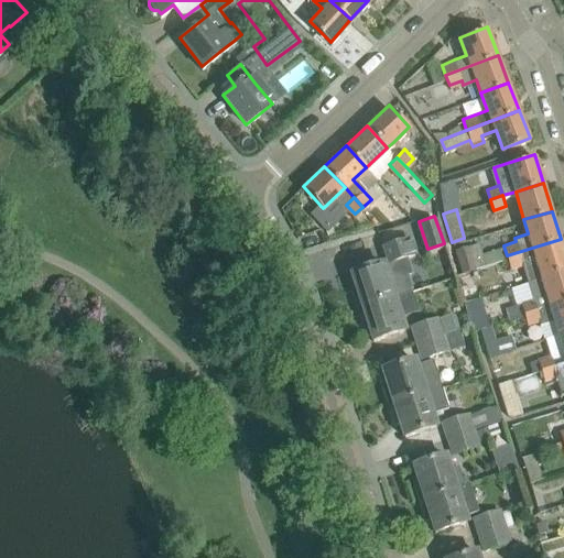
[(414,251),(409,234),(384,243),(389,260),(414,251)]
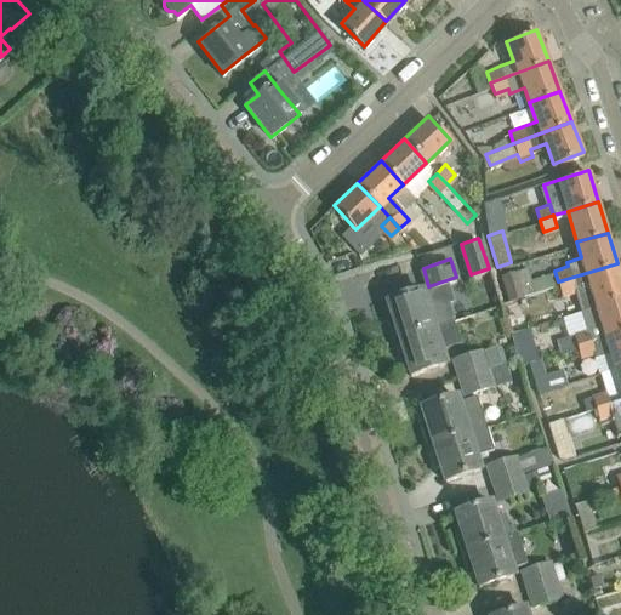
[(620,277),(617,263),(558,282),(558,283),(562,295),(576,290),(582,308),(620,295),(620,277)]
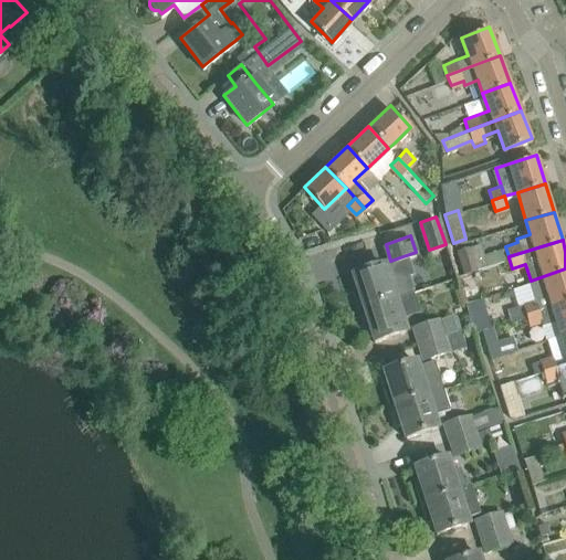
[(463,271),(477,267),(486,264),(480,241),(457,249),(463,271)]
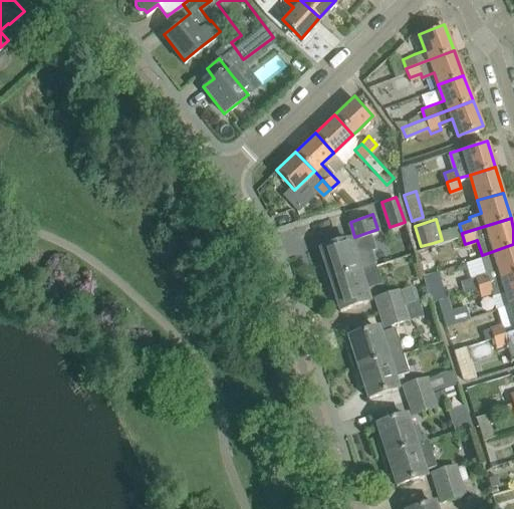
[(325,280),(359,269),(348,237),(319,247),(324,261),(320,263),(326,279),(325,279),(325,280)]
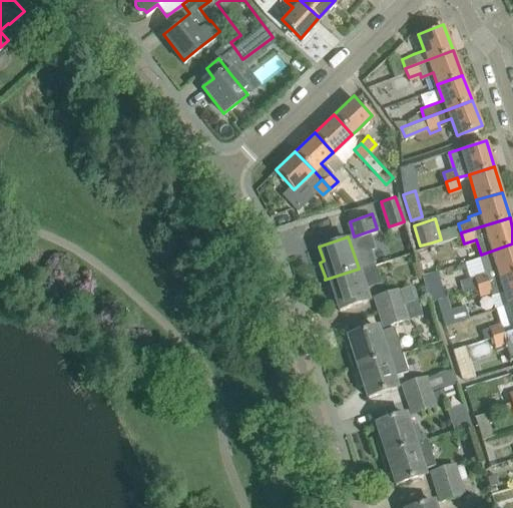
[(421,273),(436,268),(429,243),(413,248),(421,273)]
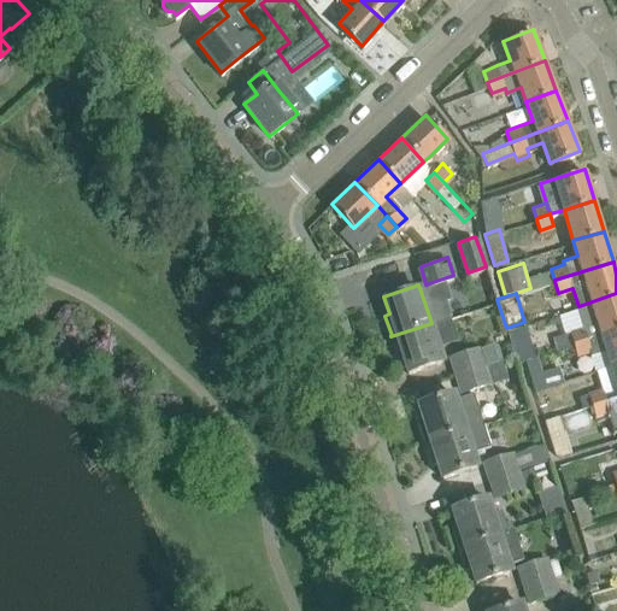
[(585,325),(553,335),(557,346),(574,341),(616,327),(616,293),(579,306),(585,325)]
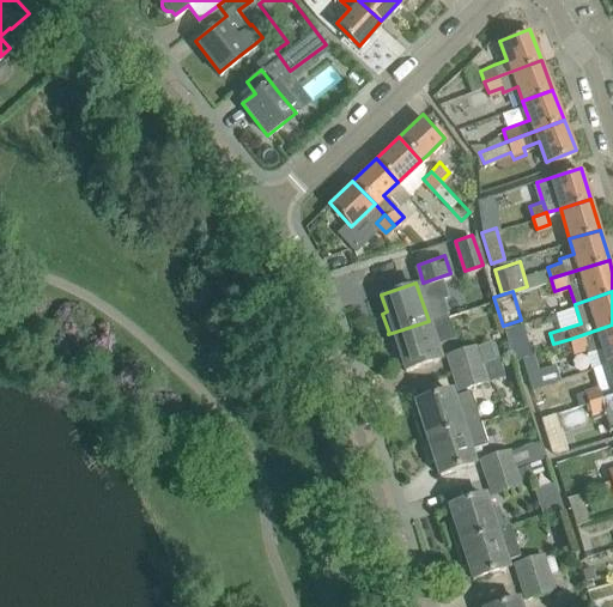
[(400,353),(405,366),(439,356),(429,321),(388,334),(388,335),(389,335),(396,356),(400,353)]
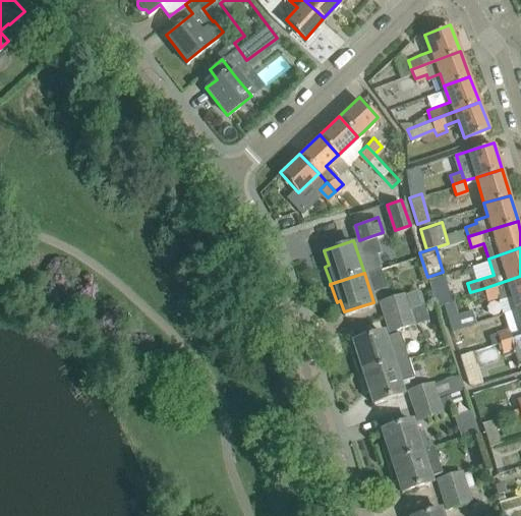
[(520,276),(484,288),(488,299),(511,292),(515,306),(520,304),(520,276)]
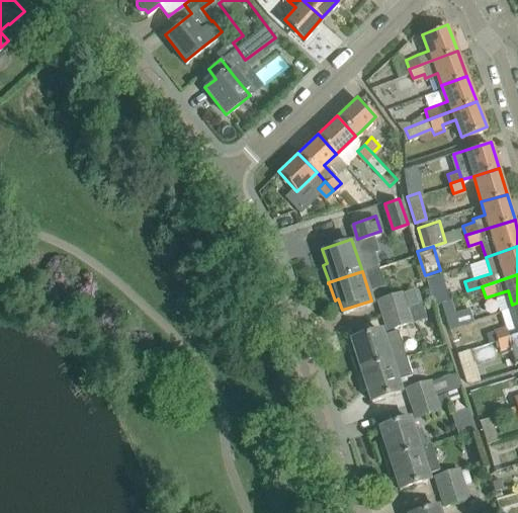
[(382,314),(417,303),(412,286),(377,297),(382,314)]
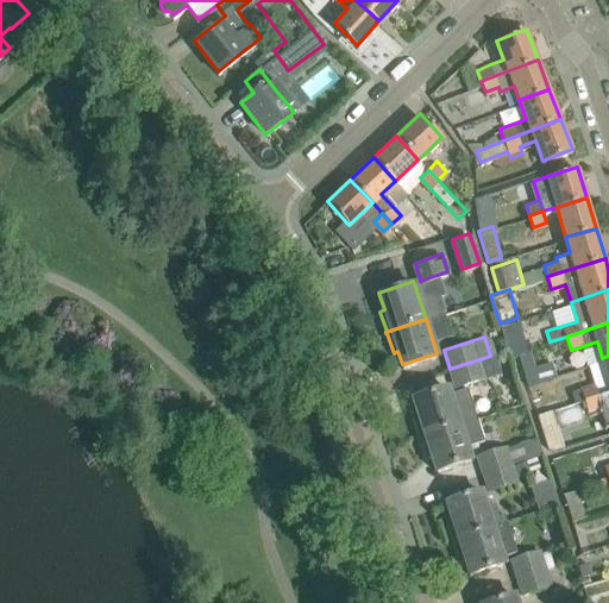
[(542,362),(534,364),(529,349),(518,352),(526,382),(564,370),(563,369),(546,374),(542,362)]
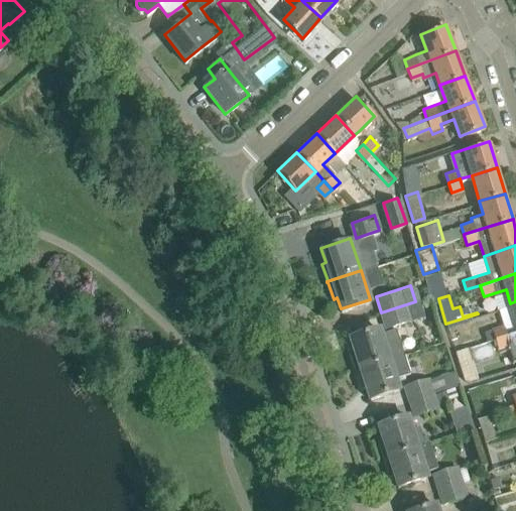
[(385,326),(407,318),(419,314),(415,301),(381,312),(385,326)]
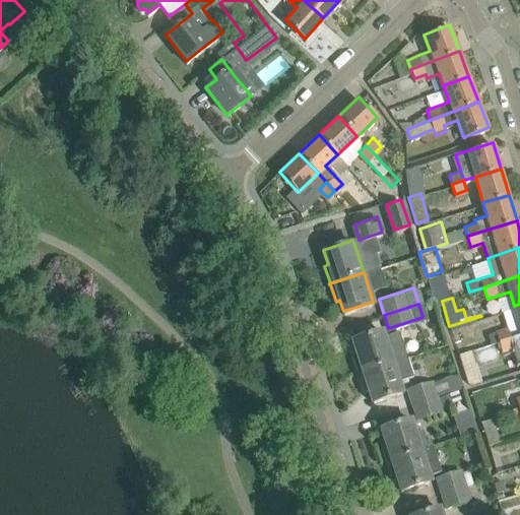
[(508,326),(486,332),(490,341),(499,339),(510,335),(508,326)]
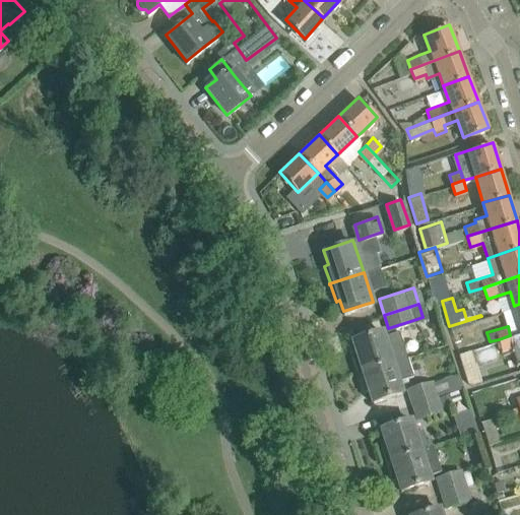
[(407,357),(399,329),(385,334),(383,328),(352,338),(356,352),(352,353),(359,371),(358,371),(358,372),(407,357)]
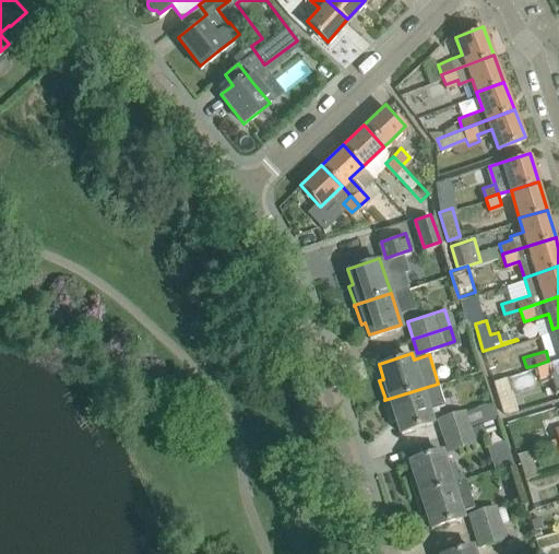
[(558,357),(548,361),(536,365),(538,375),(550,372),(556,390),(558,388),(558,357)]
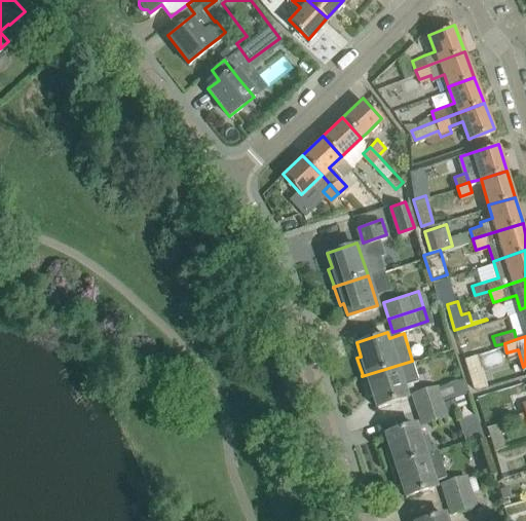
[(463,354),(472,385),(483,382),(476,350),(463,354)]
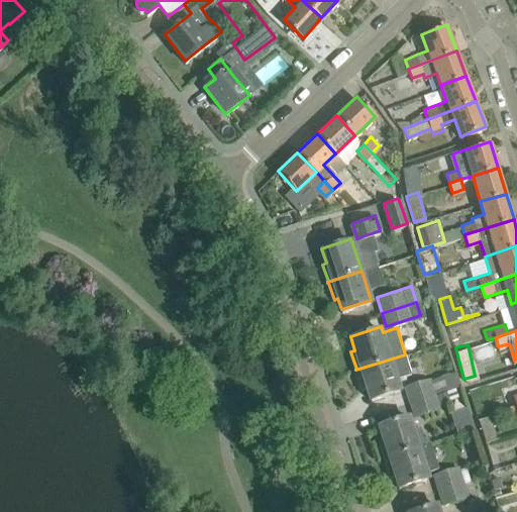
[(370,398),(401,388),(397,377),(411,373),(405,354),(355,370),(356,371),(363,387),(366,386),(370,398)]
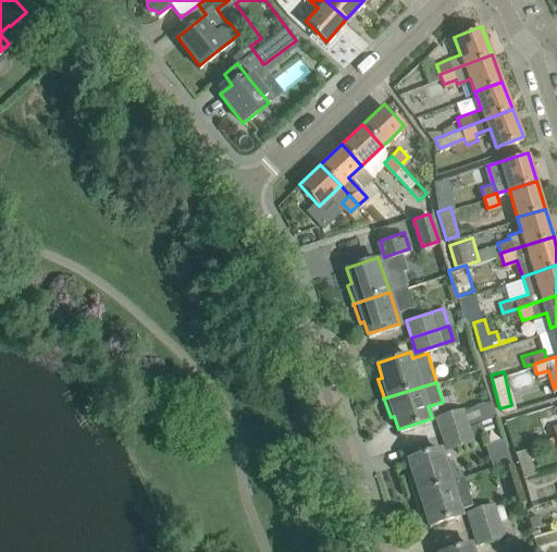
[(441,432),(467,424),(467,422),(495,414),(490,397),(435,416),(441,432)]
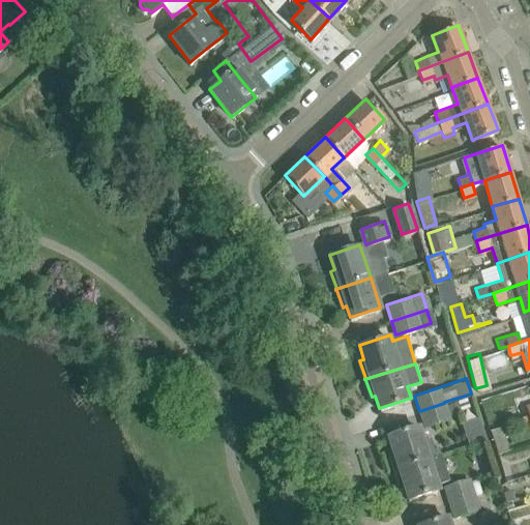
[(423,425),(447,417),(448,416),(444,403),(419,411),(423,425)]
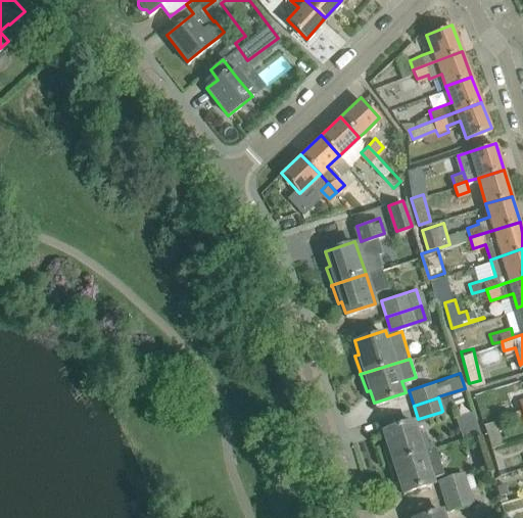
[(478,429),(471,408),(455,413),(461,434),(478,429)]
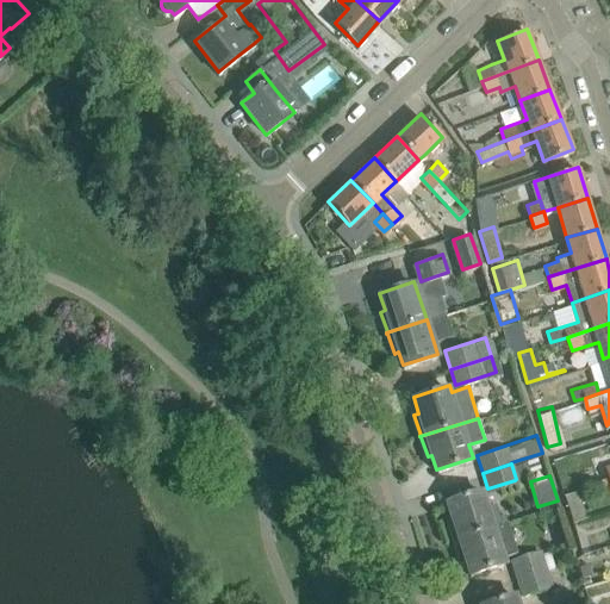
[(499,514),(495,500),(487,503),(483,489),(447,500),(452,517),(447,518),(454,539),(453,539),(453,540),(506,523),(503,511),(499,514)]
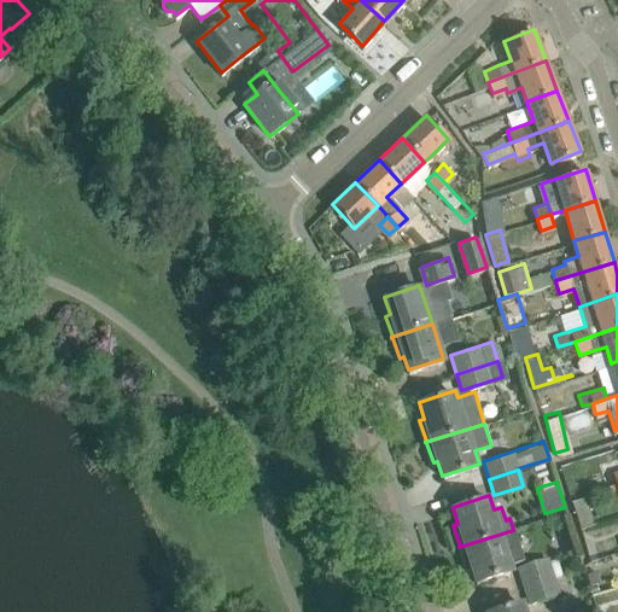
[(586,495),(571,500),(579,526),(594,522),(586,495)]
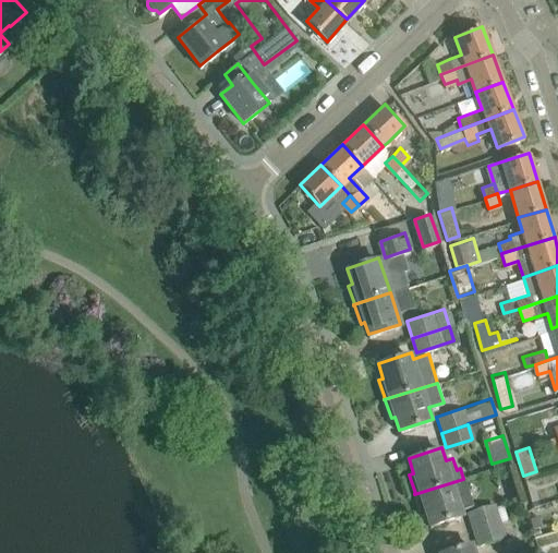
[(429,525),(463,514),(461,507),(472,504),(463,479),(414,494),(415,495),(422,513),(426,512),(429,525)]
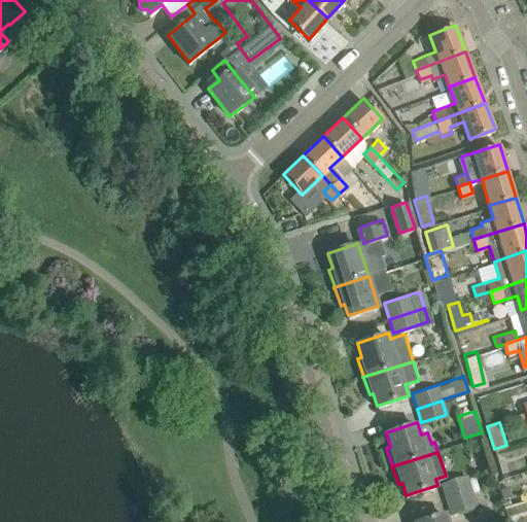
[(446,498),(472,490),(472,489),(480,487),(476,475),(468,478),(466,474),(441,482),(446,498)]
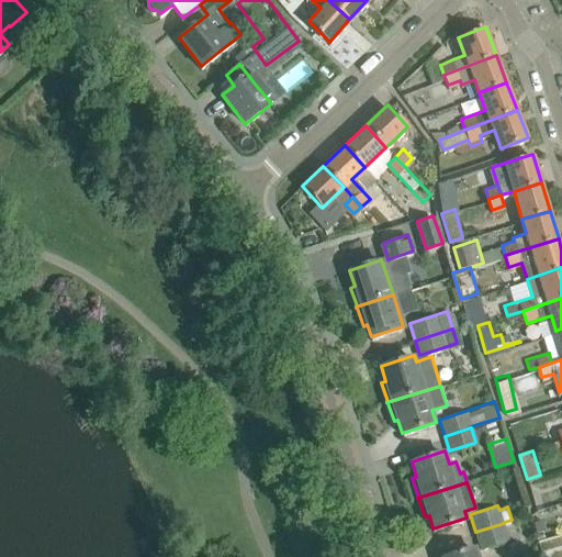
[(481,546),(505,538),(508,537),(504,523),(475,532),(481,546)]
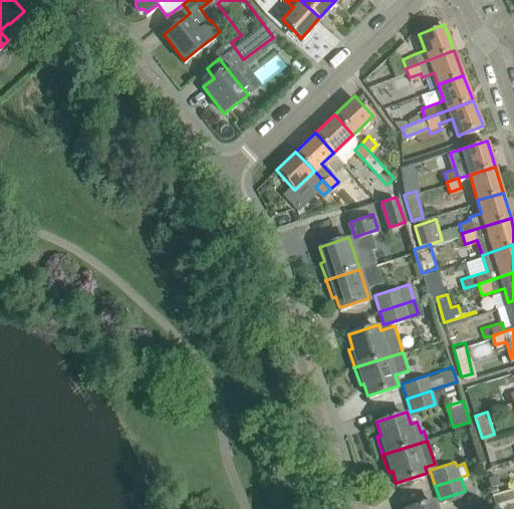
[(437,508),(435,499),(404,508),(437,508)]
